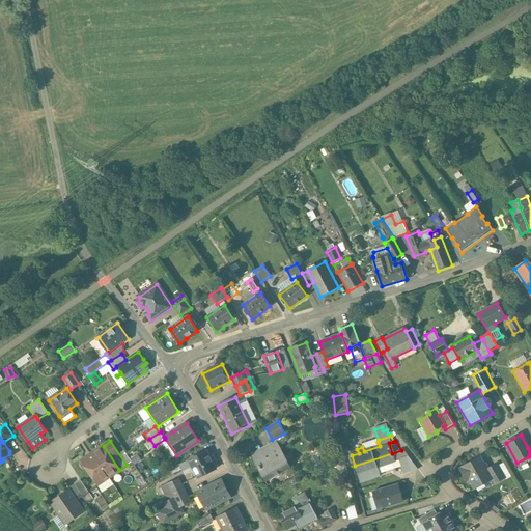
[(267,451),(254,457),(259,466),(258,467),(259,470),(261,469),(266,478),(287,466),(275,443),(264,448),(267,451)]
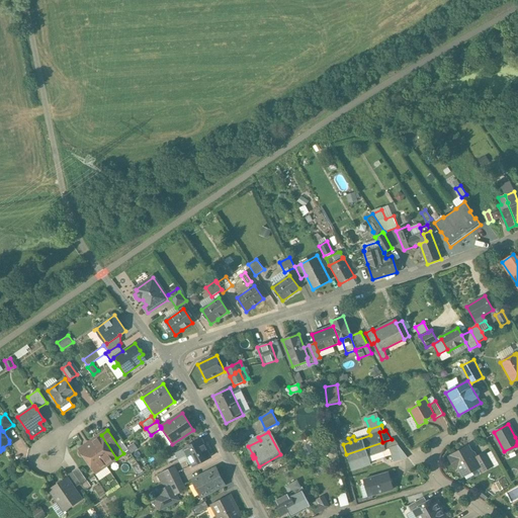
[(101,435),(90,442),(106,465),(116,458),(101,435)]
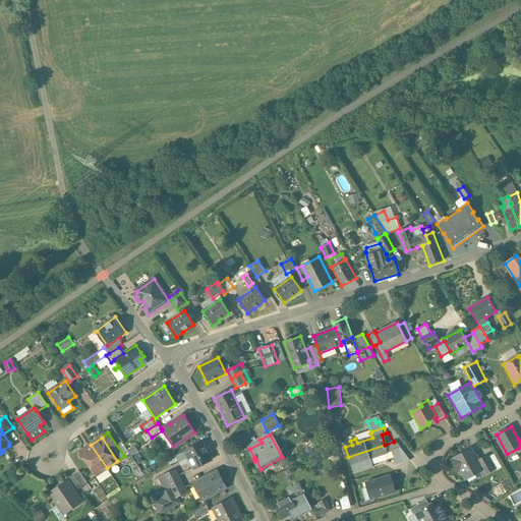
[(394,442),(385,445),(388,453),(392,452),(392,451),(399,448),(400,449),(400,448),(395,441),(394,442)]
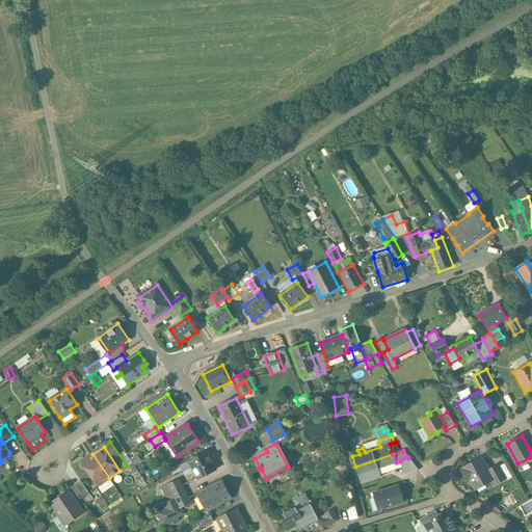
[(207,452),(189,461),(198,479),(216,470),(207,452)]
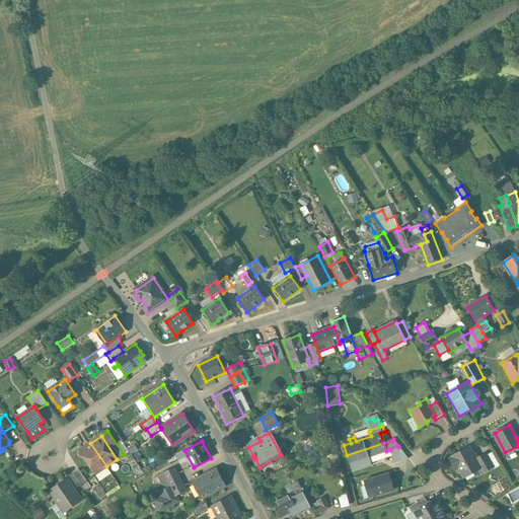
[(106,466),(90,443),(79,451),(95,474),(106,466)]
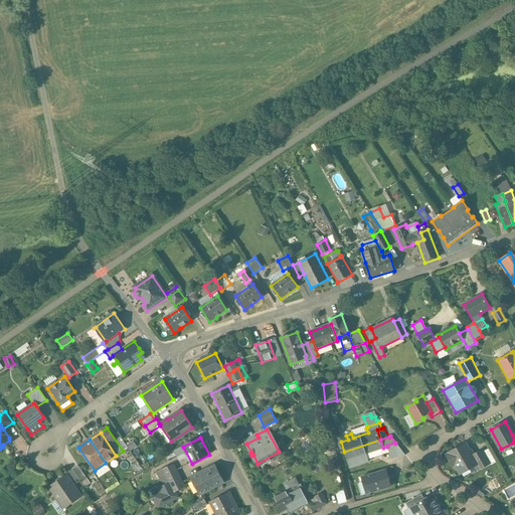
[(380,440),(344,452),(350,468),(363,463),(368,462),(367,459),(388,452),(387,447),(383,448),(380,440)]
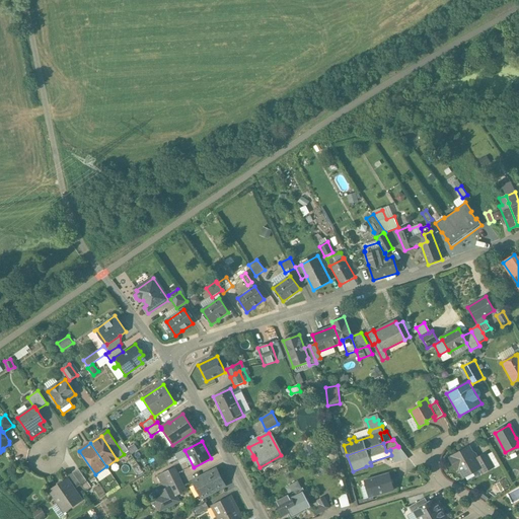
[(397,446),(390,449),(390,450),(391,455),(394,463),(402,460),(398,447),(397,446)]
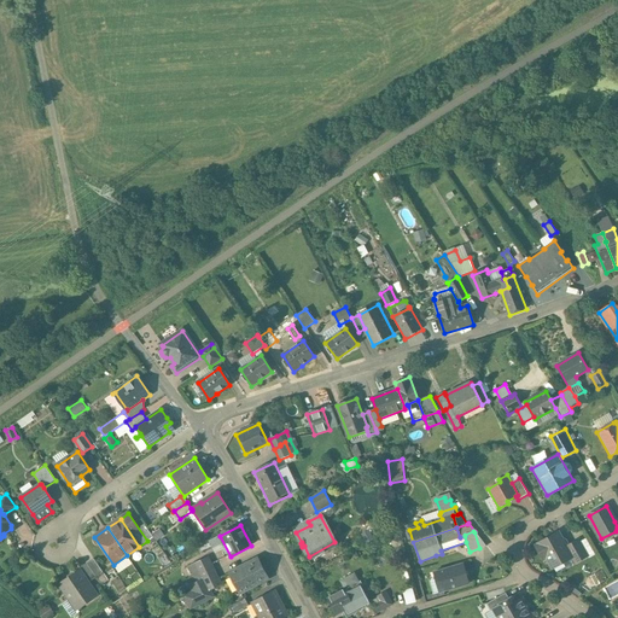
[(558,532),(538,543),(540,544),(536,547),(543,559),(546,557),(549,564),(553,565),(559,561),(564,563),(571,558),(575,564),(581,560),(572,546),(567,548),(558,532)]
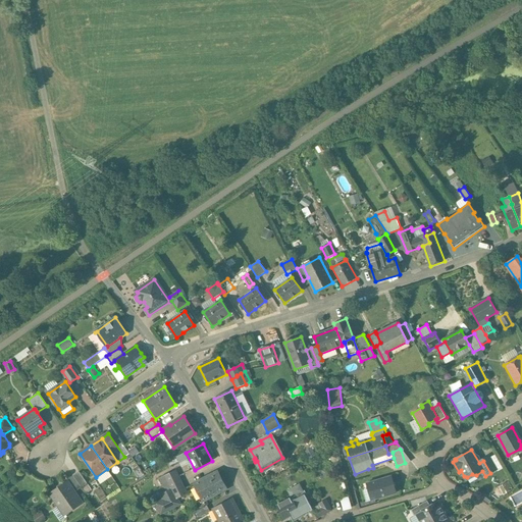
[(497,470),(489,457),(483,461),(490,473),(497,470)]
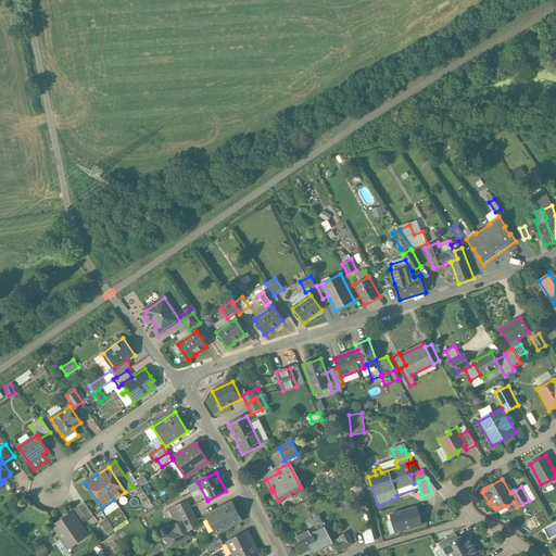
[(187,501),(175,507),(176,508),(182,521),(193,515),(187,501)]
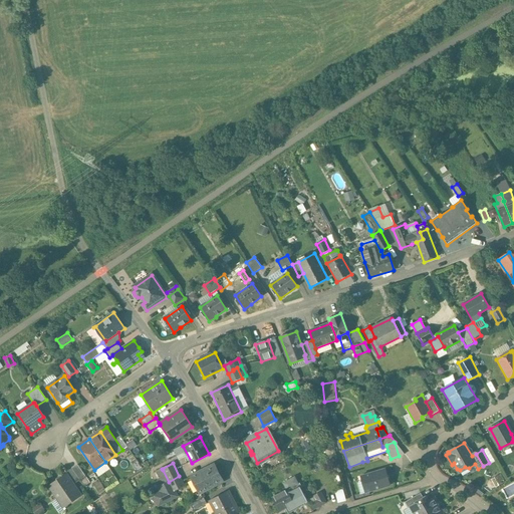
[(71,469),(80,480),(85,477),(77,465),(71,469)]
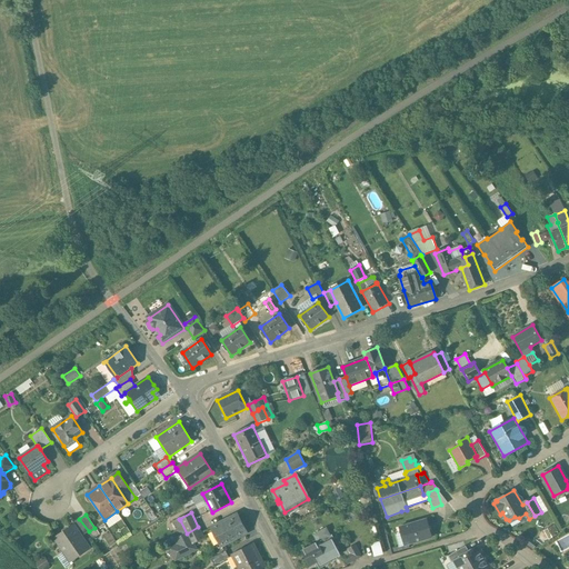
[(238,515),(211,528),(221,546),(247,532),(238,515)]
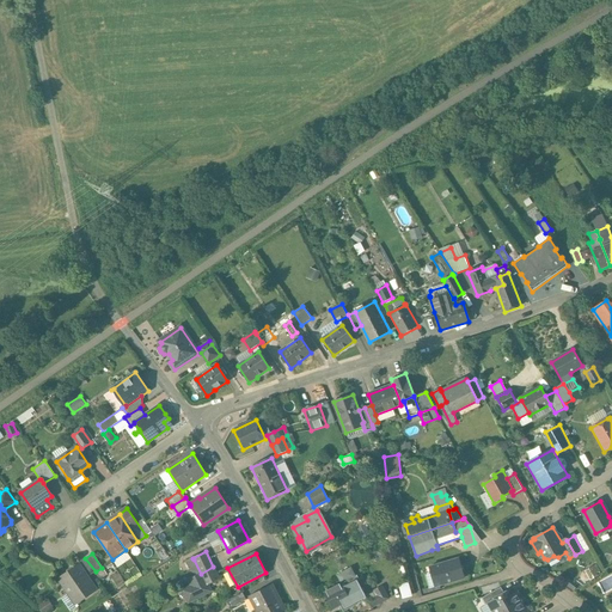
[(96,571),(85,558),(79,562),(90,576),(96,571)]
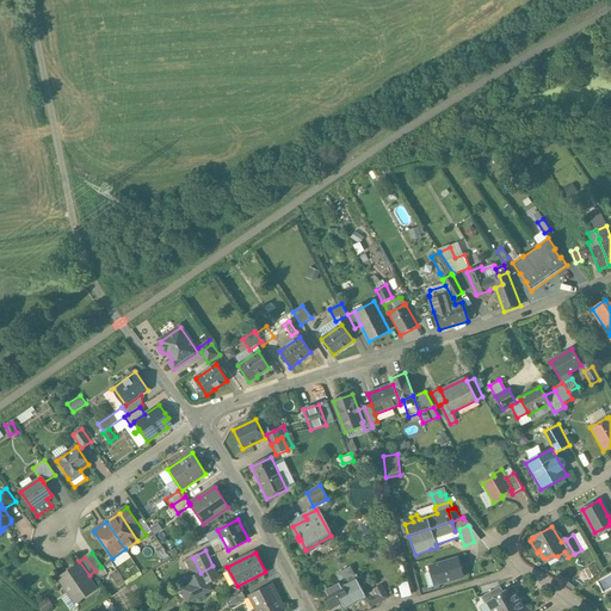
[(457,557),(445,561),(446,568),(460,565),(457,557)]
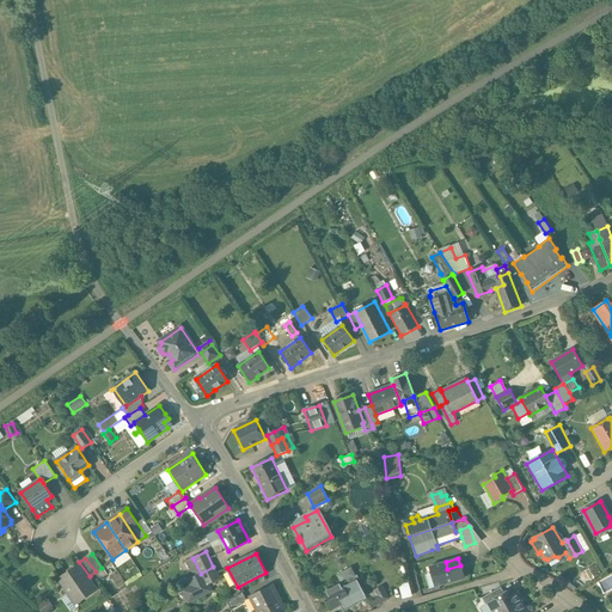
[(194,560),(188,562),(195,576),(201,574),(194,560)]
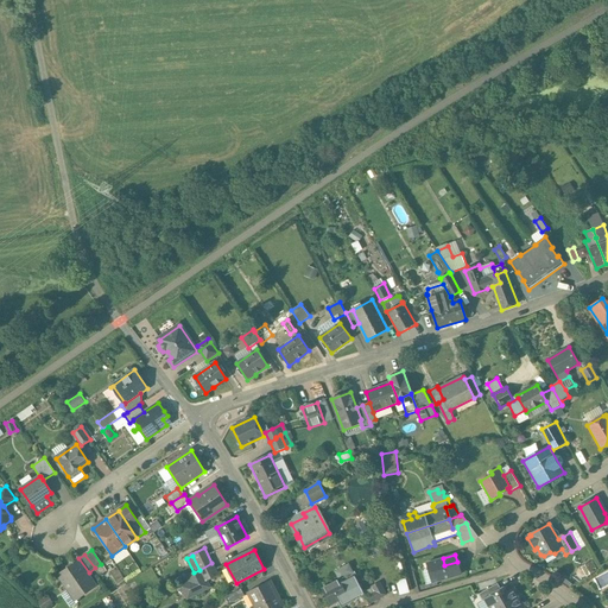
[(443,558),(426,563),(432,583),(461,575),(457,562),(444,565),(443,558)]
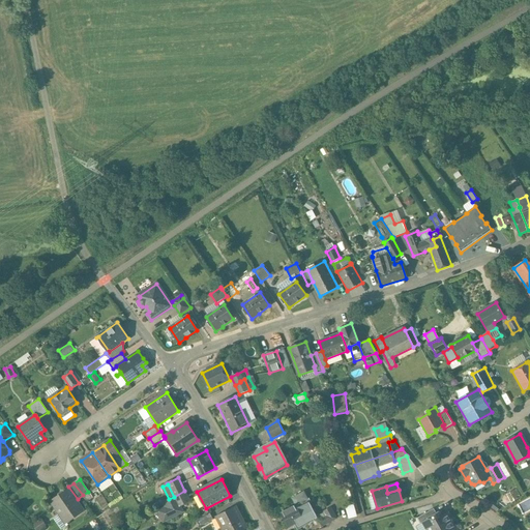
[(83,511),(68,490),(51,501),(66,523),(83,511)]
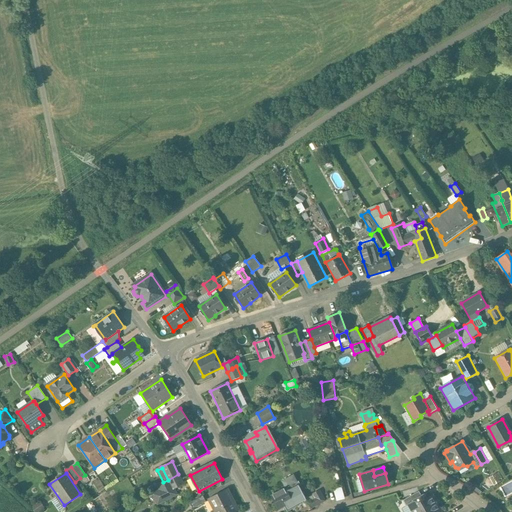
[(178,474),(168,480),(173,490),(184,484),(178,474)]
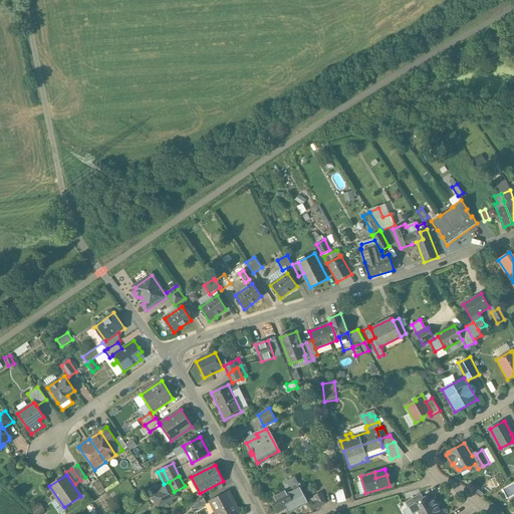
[(501,476),(493,481),(496,487),(502,484),(501,482),(503,480),(501,476)]
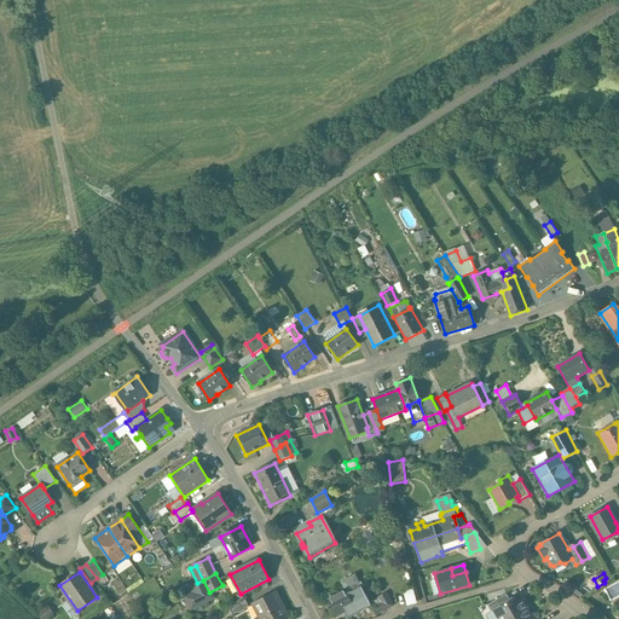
[(103,574),(97,578),(102,585),(108,582),(103,574)]
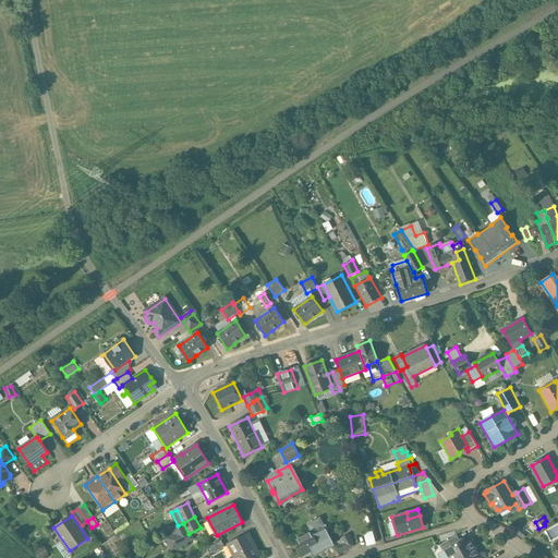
[(319,519),(308,524),(312,532),(295,541),(304,556),(310,553),(312,555),(334,544),(319,519)]
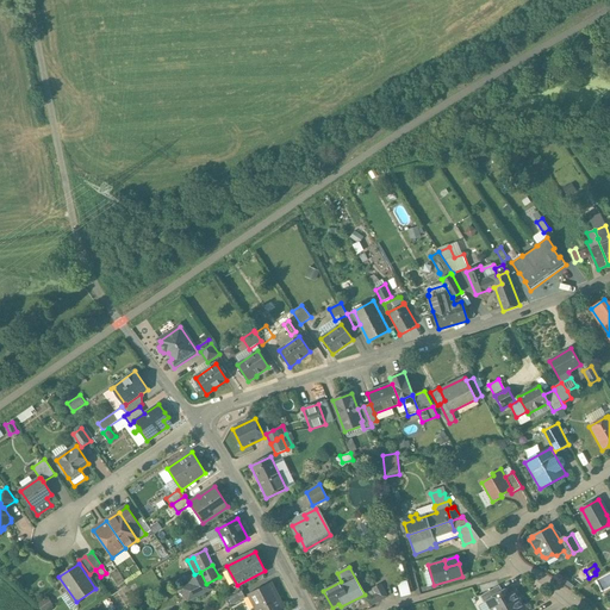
[(408,580),(398,583),(402,596),(411,593),(408,580)]
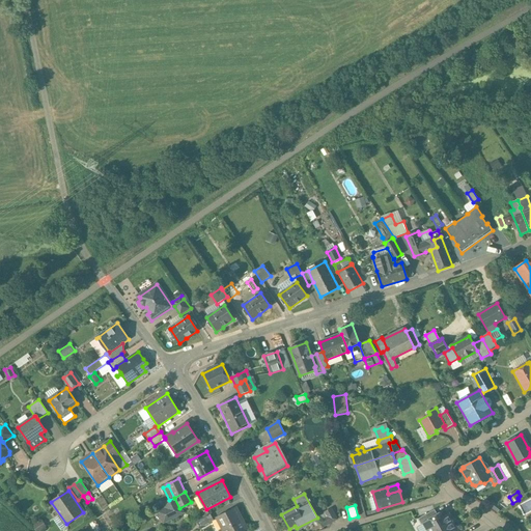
[(235,508),(217,519),(223,530),(242,530),(247,529),(235,508)]
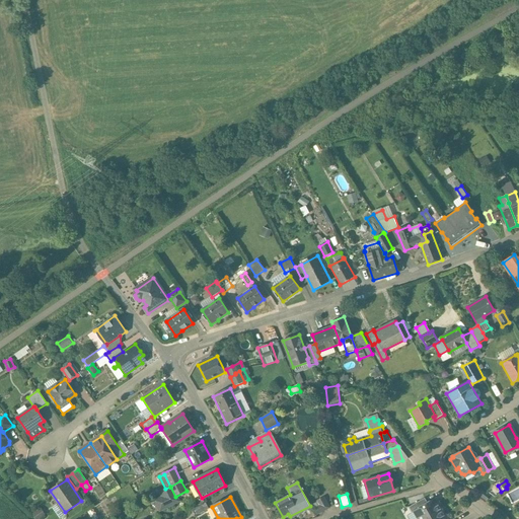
[(329,508),(323,498),(317,501),(319,505),(322,511),(329,508)]
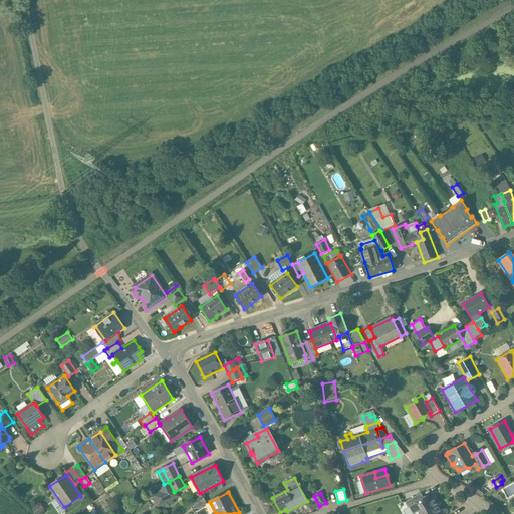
[(421,493),(405,502),(409,508),(411,507),(410,506),(424,498),(421,493)]
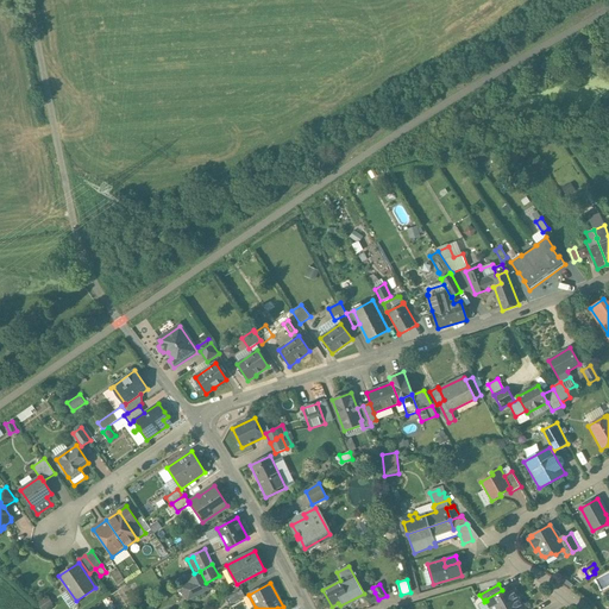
[(502,590),(485,600),(487,601),(490,608),(500,608),(518,600),(510,585),(502,590)]
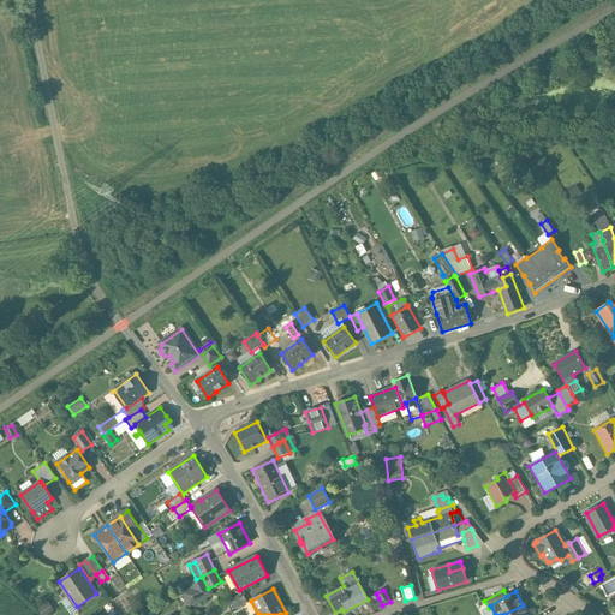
[(244,596),(228,604),(232,611),(248,604),(244,596)]
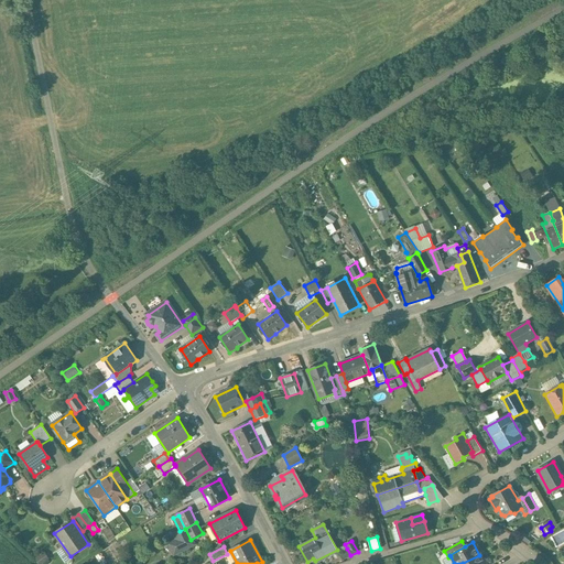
[(347,549),(339,553),(343,560),(350,555),(347,549)]
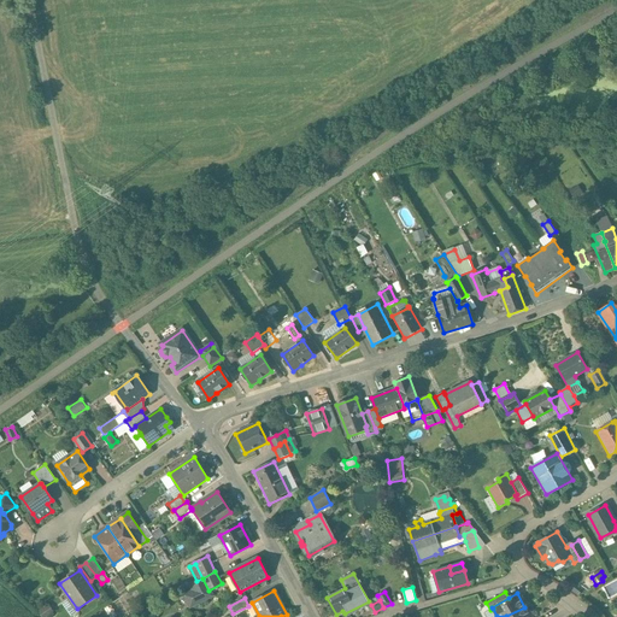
[(46,606),(40,611),(42,616),(46,616),(51,613),(46,606)]
